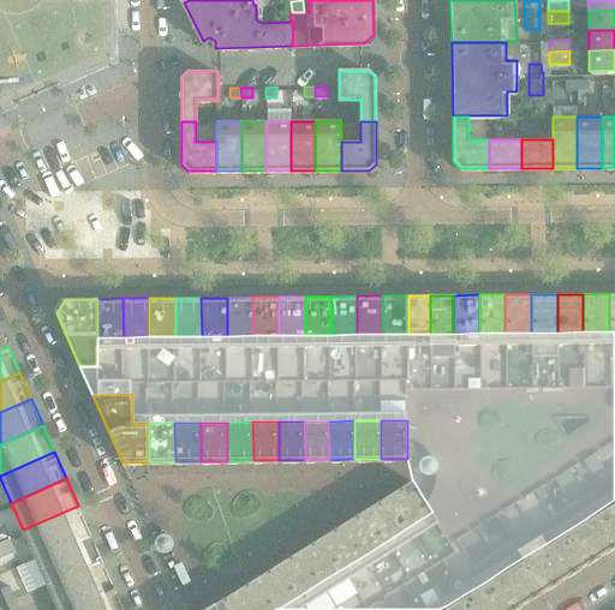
[(410,526),(433,512),(412,479),(389,494),(410,526)]
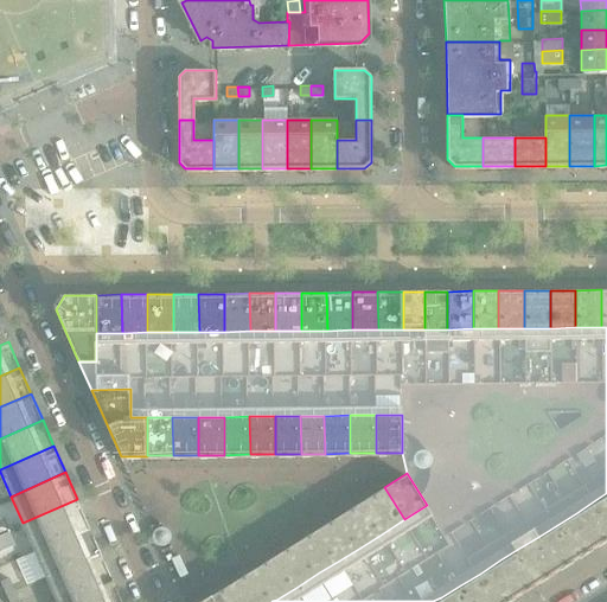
[(404,519),(384,487),(363,501),(383,533),(404,519)]
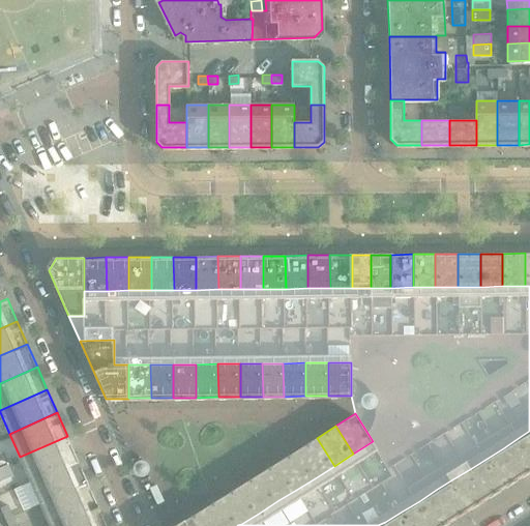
[(529,431),(520,437),(529,453),(529,431)]
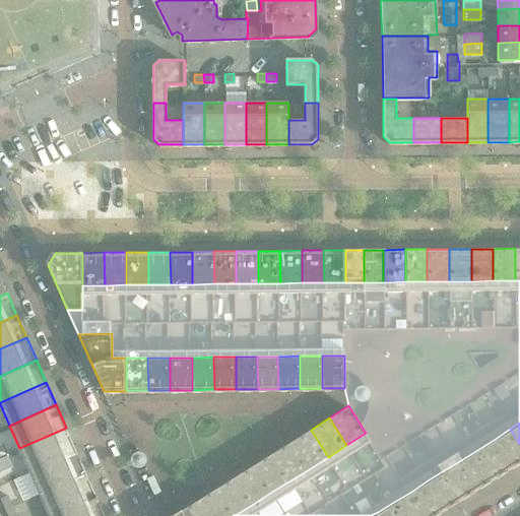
[(76,450),(66,428),(19,448),(28,470),(76,450)]
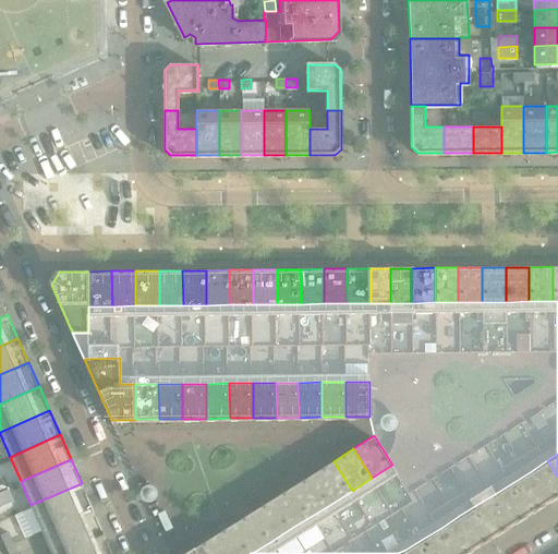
[(557,477),(547,460),(530,472),(548,502),(557,495),(557,477)]
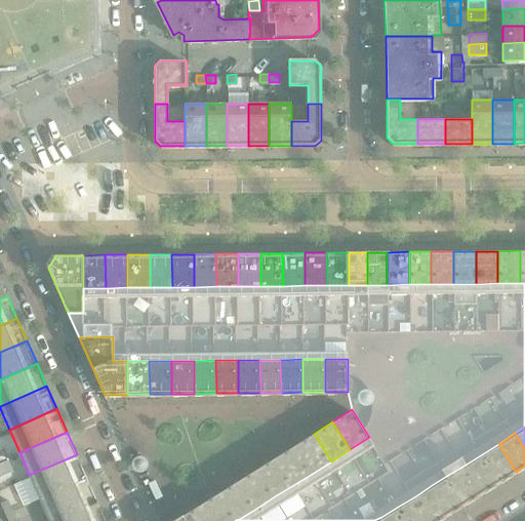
[(331,462),(314,434),(294,445),(312,474),(331,462)]
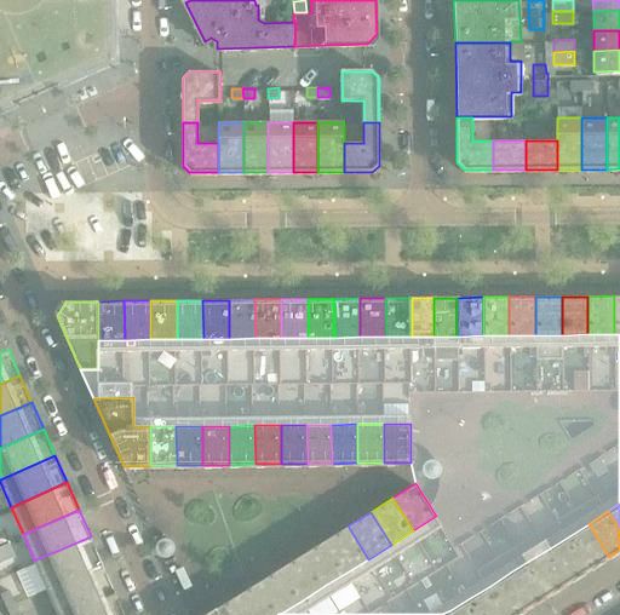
[(609,557),(589,524),(569,536),(590,569),(609,557)]
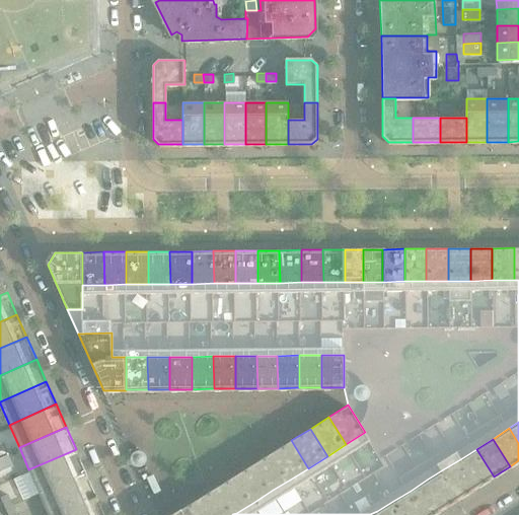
[(308,468),(291,440),(273,452),(290,480),(308,468)]
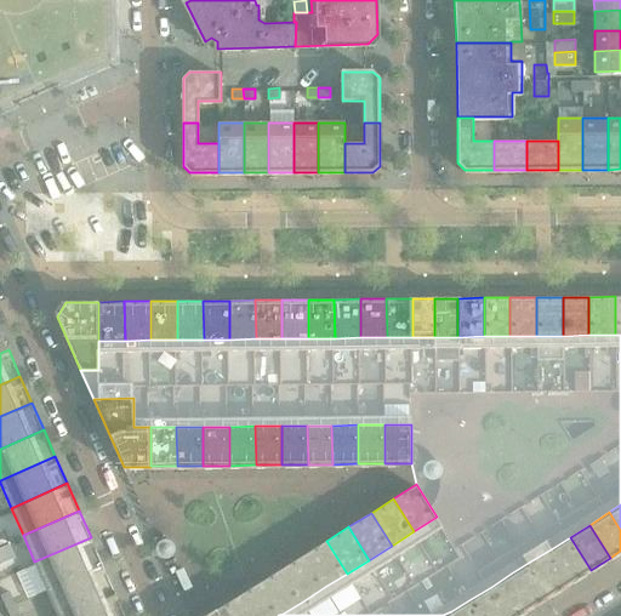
[(102,564),(91,537),(34,562),(46,588),(102,564)]
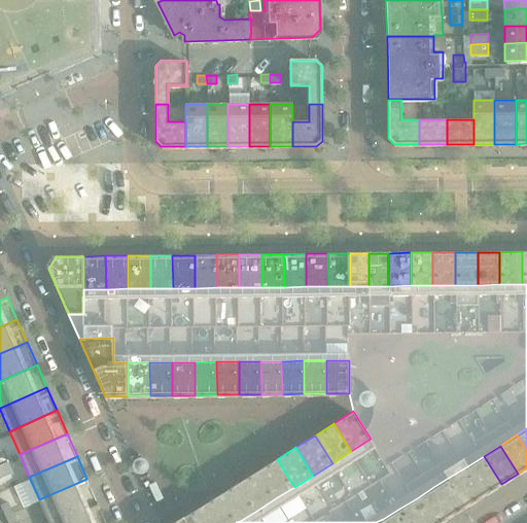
[(501,484),(484,456),(467,466),(485,494),(501,484)]
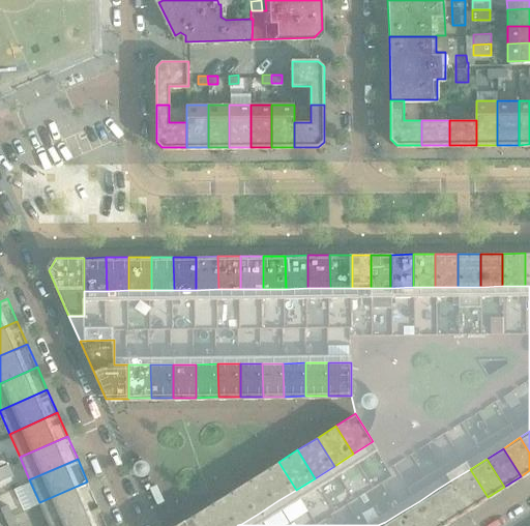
[(278,462),(261,472),(278,500),(296,490),(278,462)]
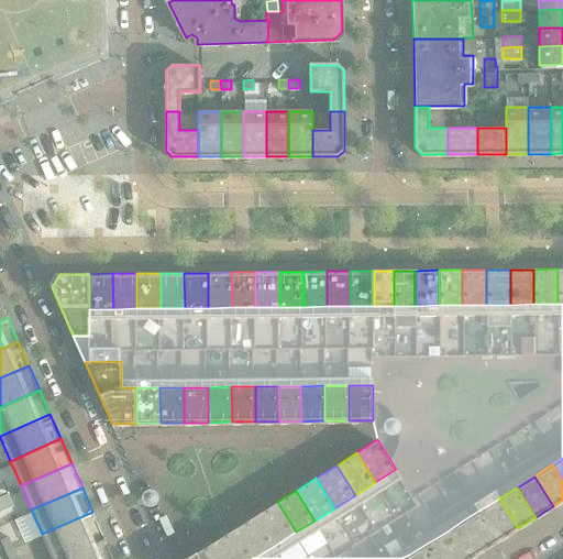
[(518,528),(499,499),(481,510),(499,539),(518,528)]
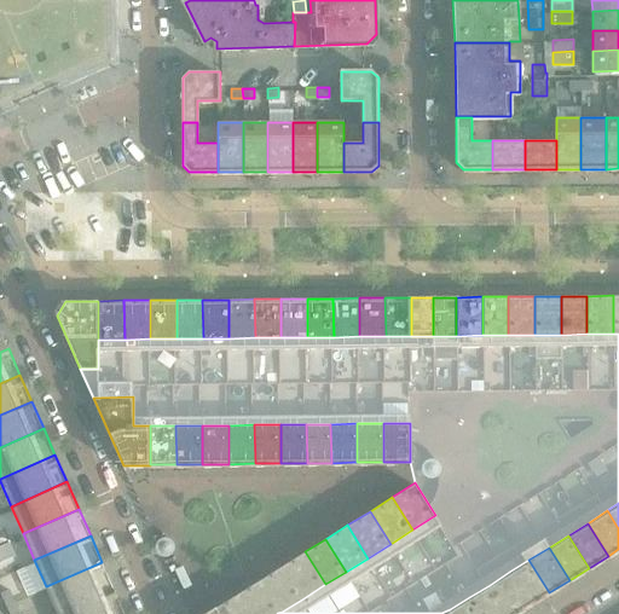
[(325,584),(305,551),(283,566),(304,598),(325,584)]
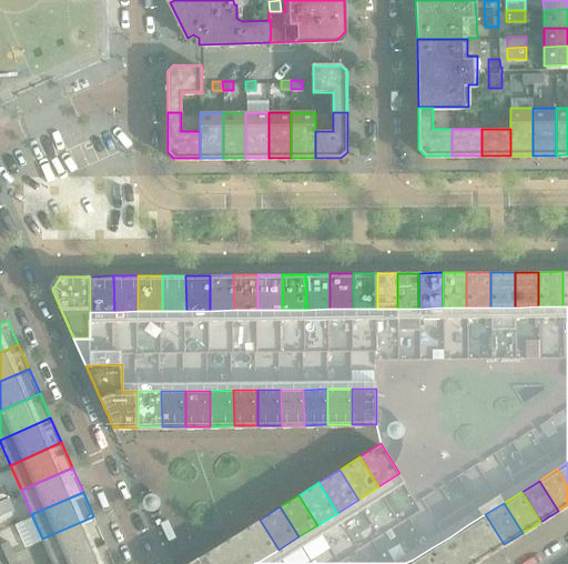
[(504,544),(485,514),(467,525),(486,556),(504,544)]
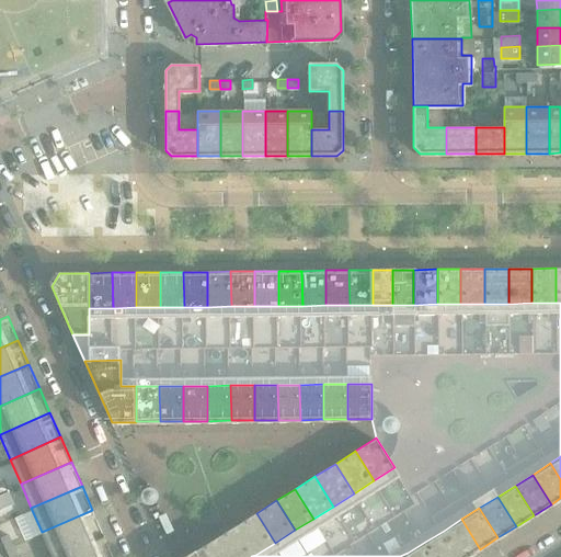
[(103,534),(92,510),(42,532),(53,556),(103,534)]
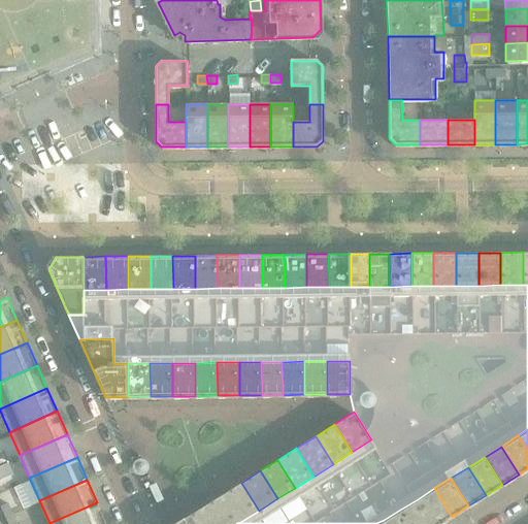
[(259,511),(241,483),(223,494),(240,522),(259,511)]
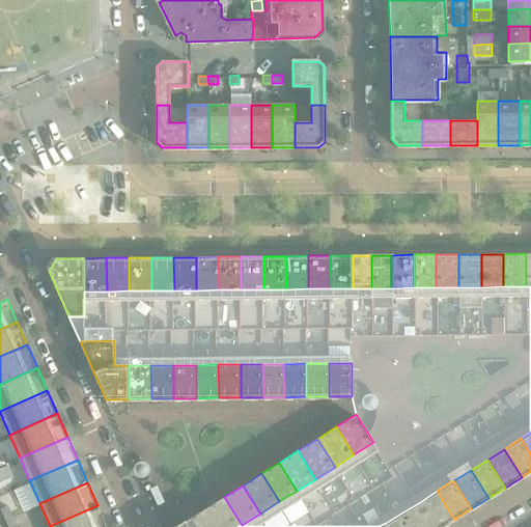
[(442,526),(454,520),(437,491),(420,502),(435,526),(442,526)]
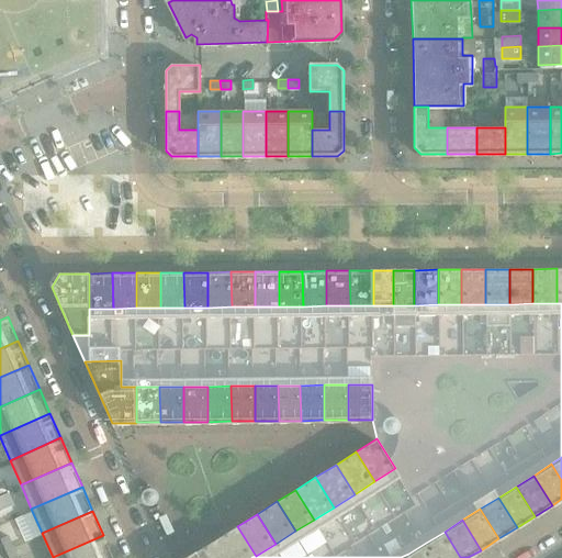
[(251,557),(256,556),(237,526),(216,539),(228,557),(251,557)]
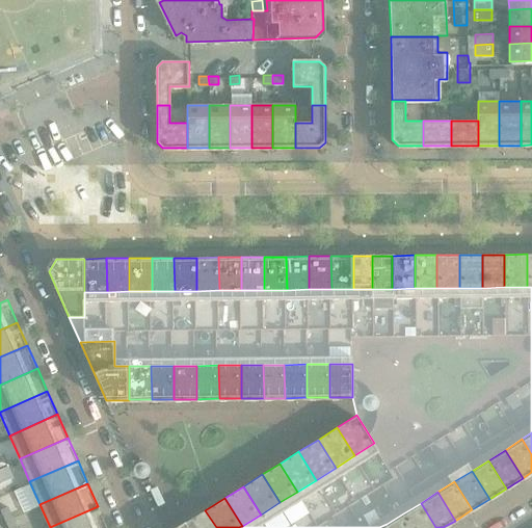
[(435,527),(421,503),(403,513),(413,527),(435,527)]
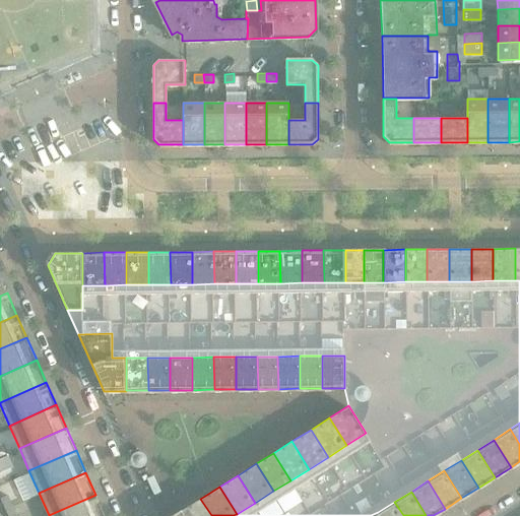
[(12,504),(7,493),(0,497),(5,508),(12,504)]
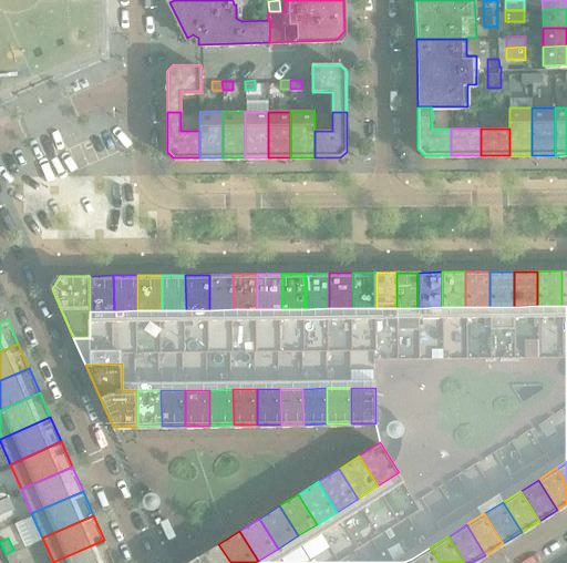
[(114,562),(104,540),(53,562),(114,562)]
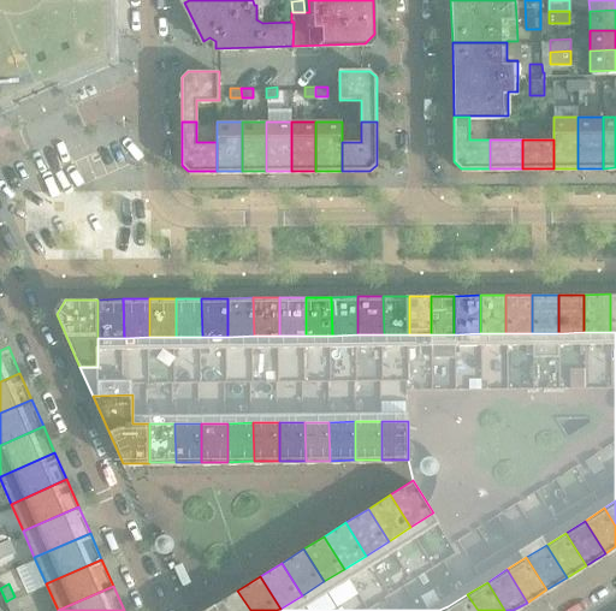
[(250,610),(237,591),(215,604),(219,610),(250,610)]
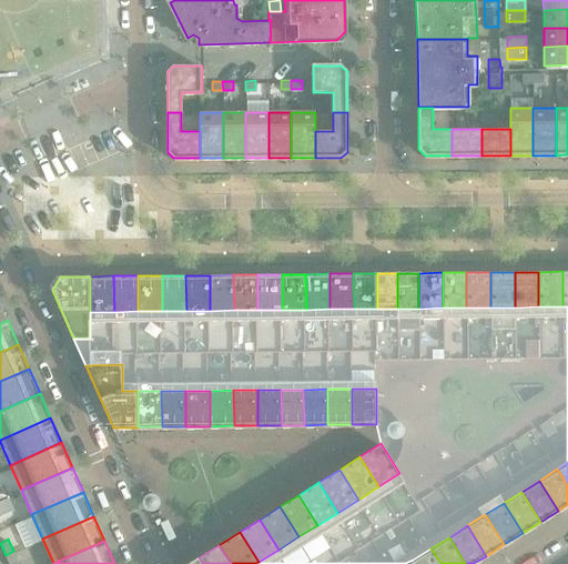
[(440,563),(430,549),(413,560),(415,563),(440,563)]
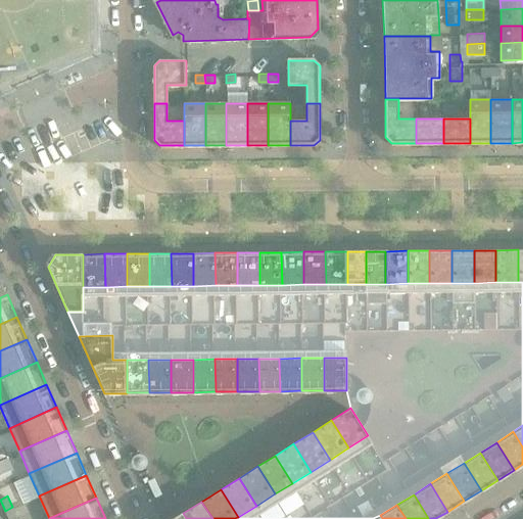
[(15,518),(17,518),(12,507),(5,511),(8,518),(15,518)]
